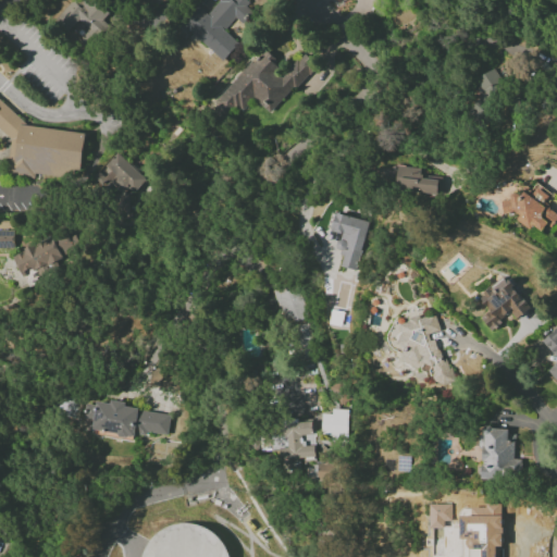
[(77,21),(96,38),(112,21),(88,0),(72,0),(52,23),(65,34),(77,21)]
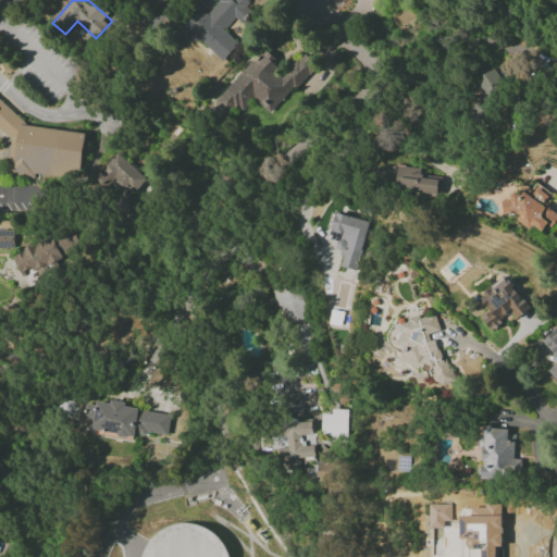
[(223,61),(238,44),(225,33),(249,7),(243,0),(219,0),(207,15),(196,5),(181,23),(223,61)]
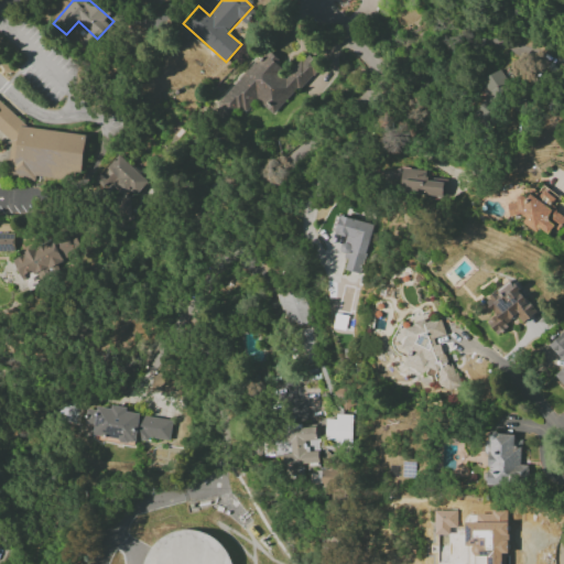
[(275,117),(315,67),(303,57),(285,79),(274,71),(281,62),(264,49),(216,109),(228,119),(238,107),(245,114),(256,100),(275,117)]
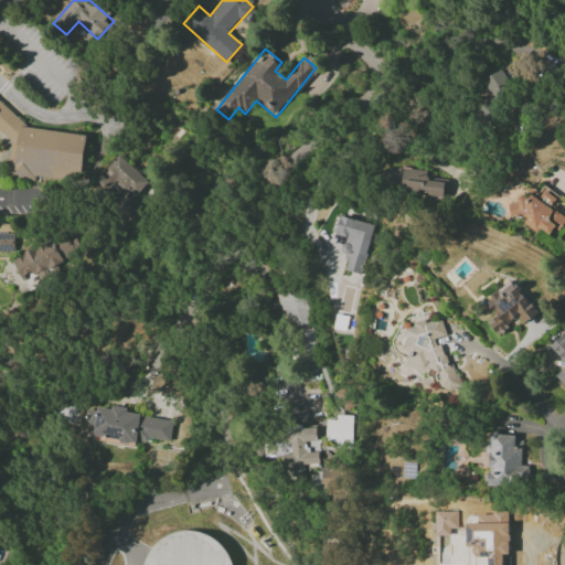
[(486,86),(490,88),(471,121),(488,131),(518,82),(496,68),(486,86)]
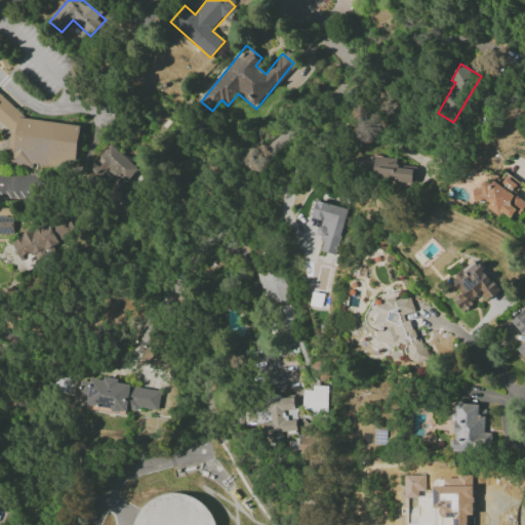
[(0,94),(0,122),(9,131),(5,165),(71,174),(78,125),(26,118),(0,94)]
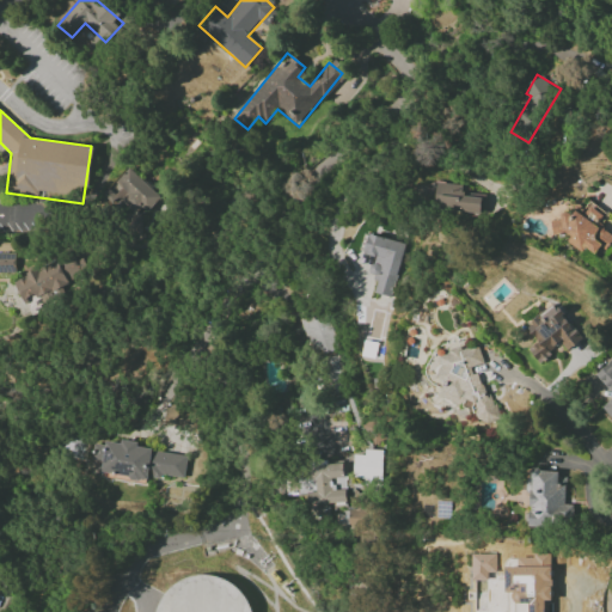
[(133,210),(123,220),(135,230),(163,200),(129,167),(110,189),(133,210)]
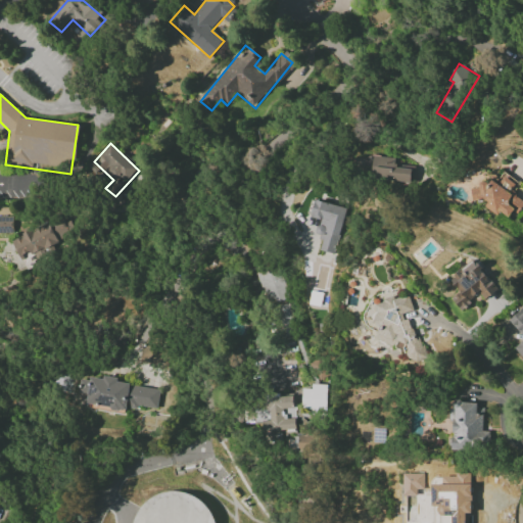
[(370,177),(411,184),(414,167),(394,163),(395,158),(373,155),(370,177)]
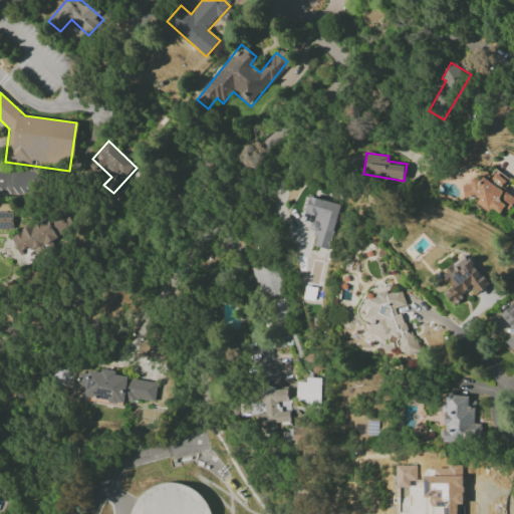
[(462,194),(477,201),(476,204),(490,211),(490,209),(500,213),(503,208),(509,211),(513,199),(513,196),(503,191),(508,179),(495,173),(490,183),(475,175),(469,187),(466,186),(462,194)]
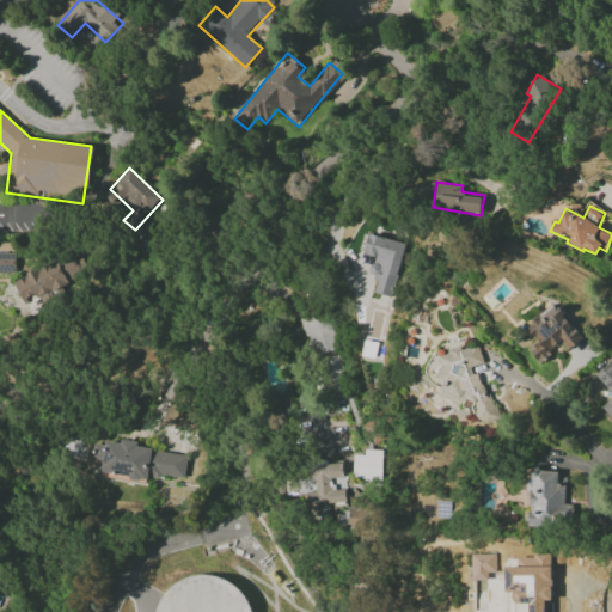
[(363,254),(374,256),(369,277),(377,280),(374,293),(391,298),(404,243),(368,234),(363,254)]
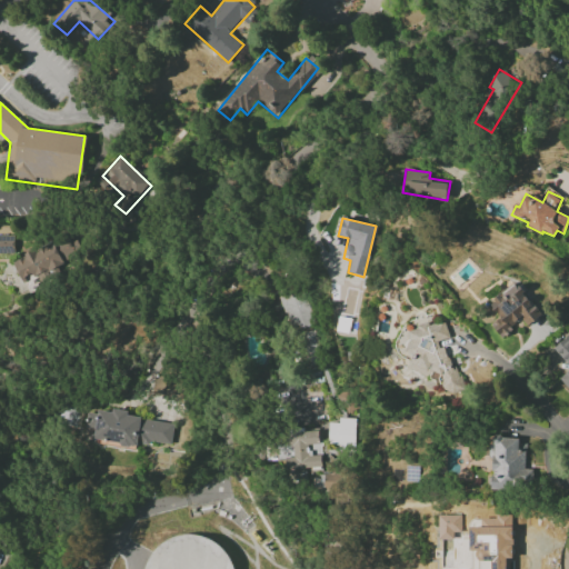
[(15,236),(0,236),(0,253),(15,253),(15,236)]
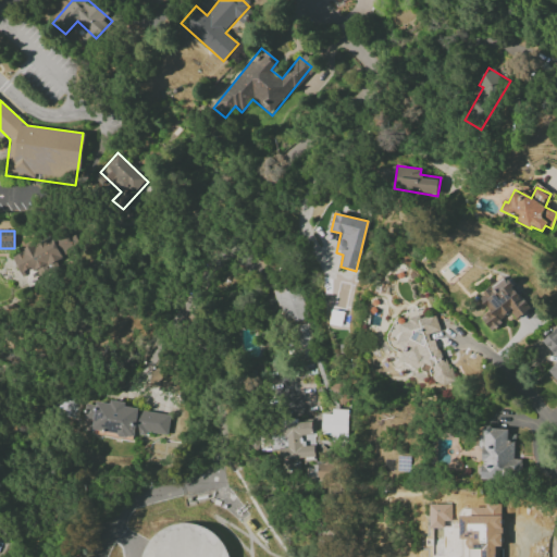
[(25,281),(78,256),(66,231),(13,256),(25,281)]
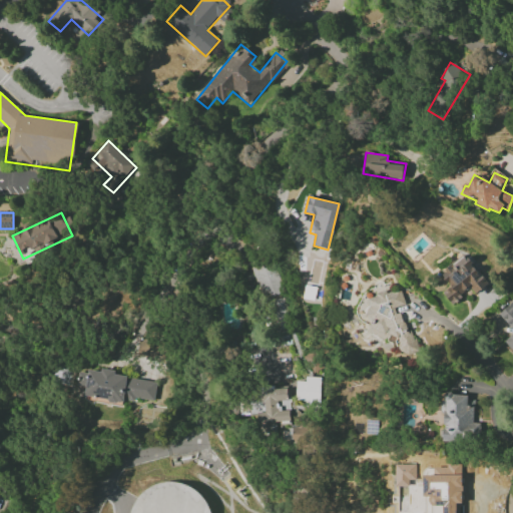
[(451,304),(471,290),(474,295),(488,285),(467,255),(442,274),(451,288),(443,293),(451,304)]
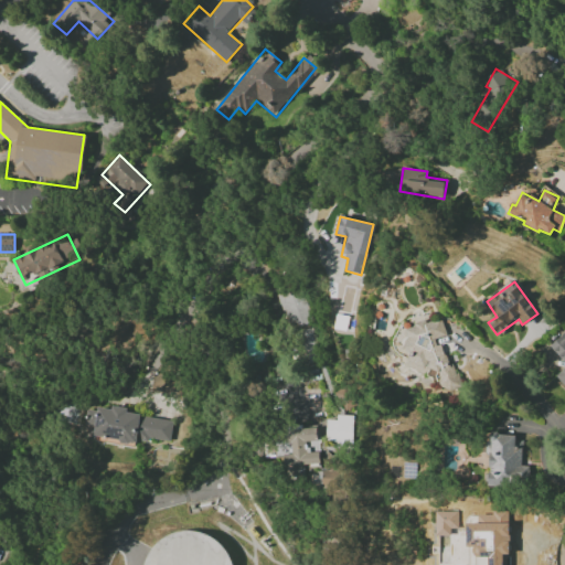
[(278,294),(286,328),(310,323),(304,289),(278,294)]
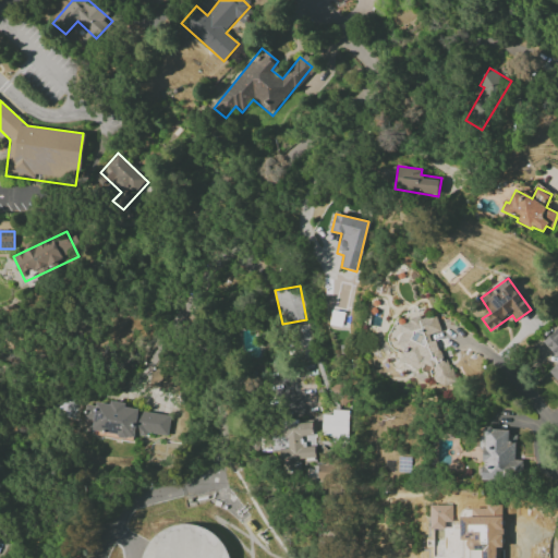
[(399,361),(432,375),(435,384),(444,387),(452,383),(453,378),(440,349),(448,346),(448,344),(428,336),(440,330),(434,316),(425,319),(417,317),(399,326),(402,332),(397,344),(404,348),(399,361)]
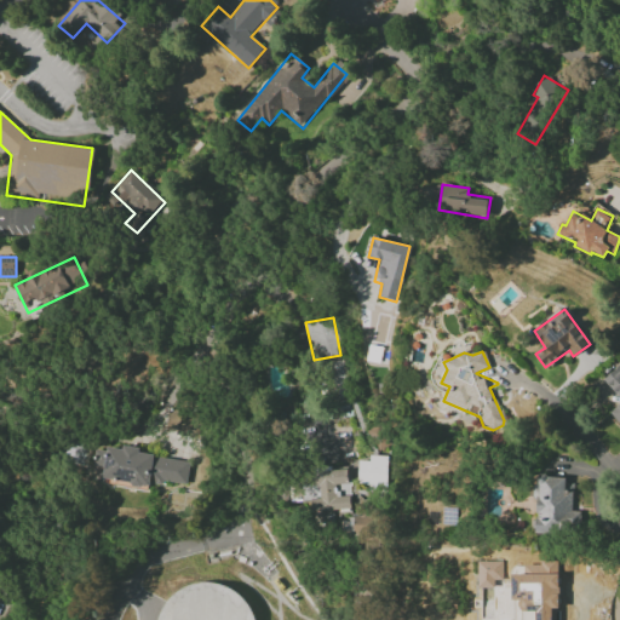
[(345,400),(346,362),(329,362),(328,400),(345,400)]
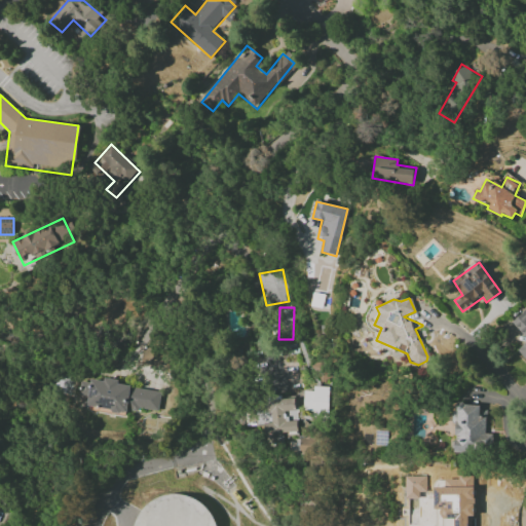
[(525,341),(517,349),(525,360),(525,309),(512,323),(525,338),(525,341)]
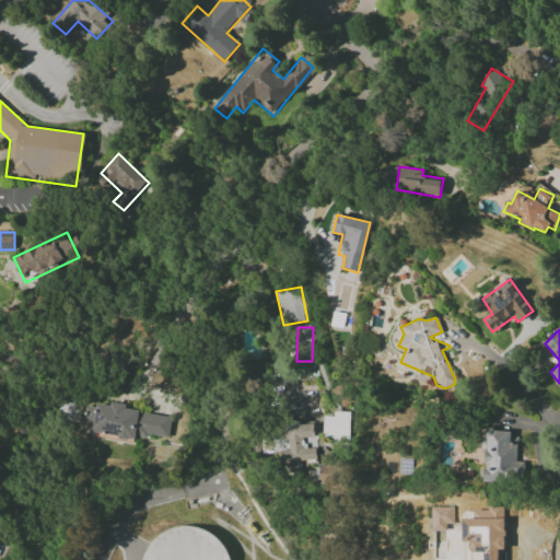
[(172,417),(125,409),(125,408),(84,401),(81,421),(92,423),(91,431),(167,443),(172,417)]
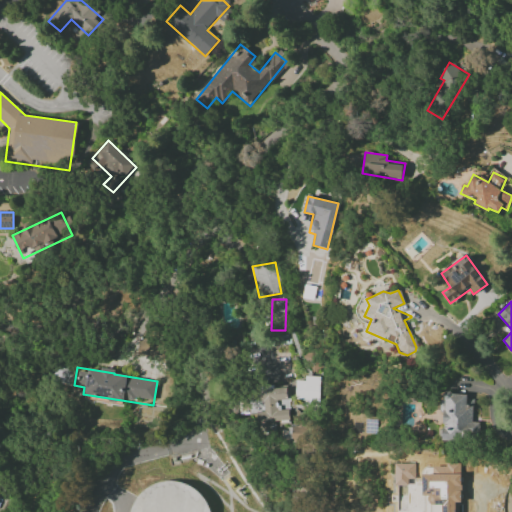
[(295,401),(318,402),(319,377),(304,376),(304,381),(296,380),(295,401)]
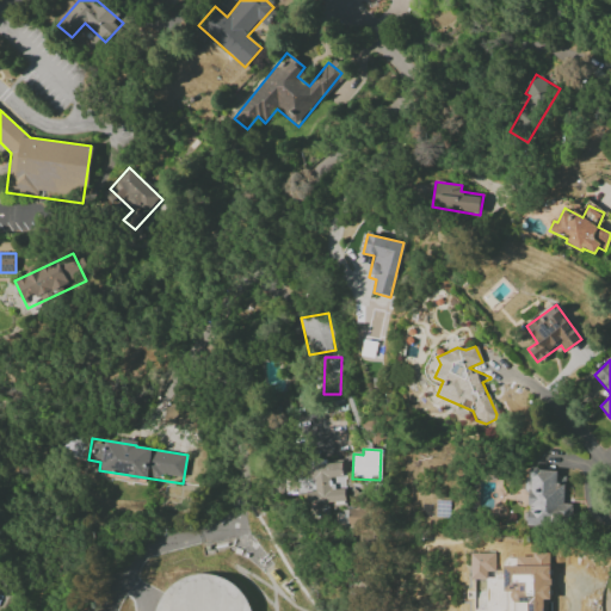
[(344,461),(310,461),(310,480),(315,480),(315,492),(307,492),(307,511),(321,511),(321,503),(344,503),(344,461)]
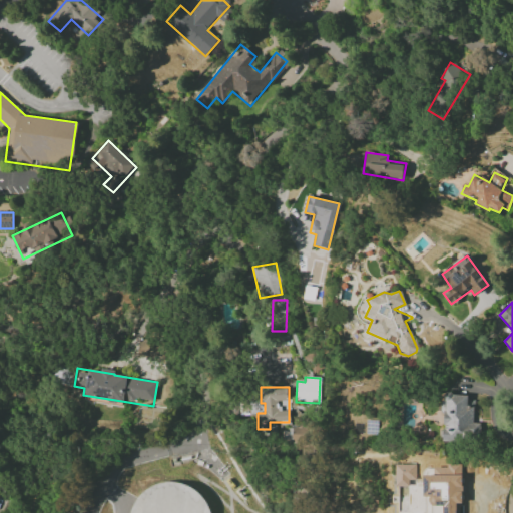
[(442,440),(479,441),(480,423),(473,423),(474,396),(444,395),(442,440)]
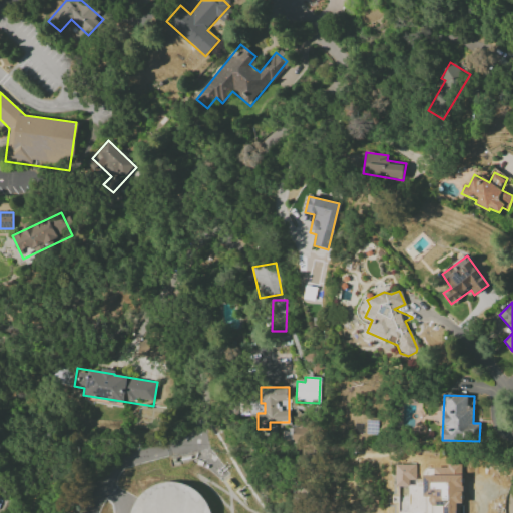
[(461,512),(461,462),(448,463),(448,468),(434,468),(434,475),(424,476),(425,512),(461,512)]
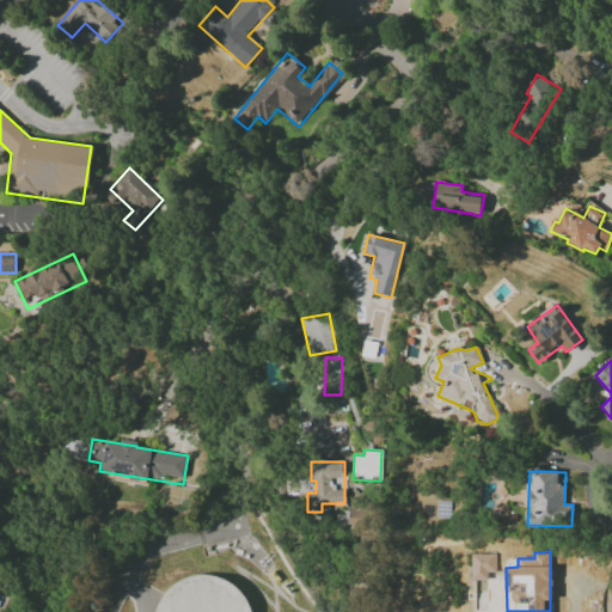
[(249,611),(239,579),(196,577),(158,591),(157,611),(249,611)]
